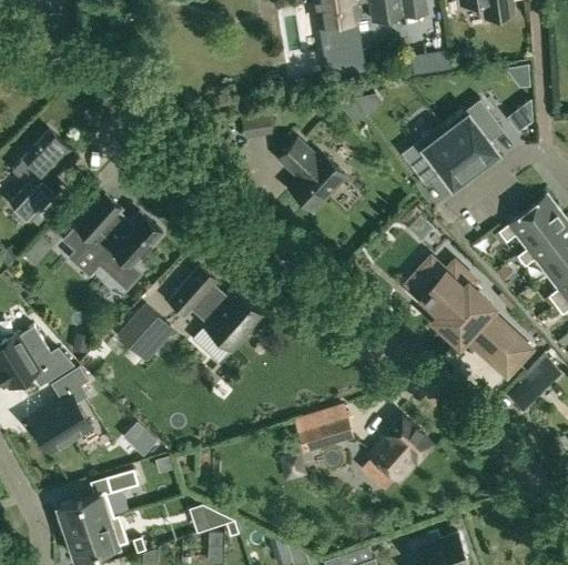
[(314,0),(318,24),(357,19),(355,4),(368,2),(371,21),(424,13),(422,0),(314,0)]
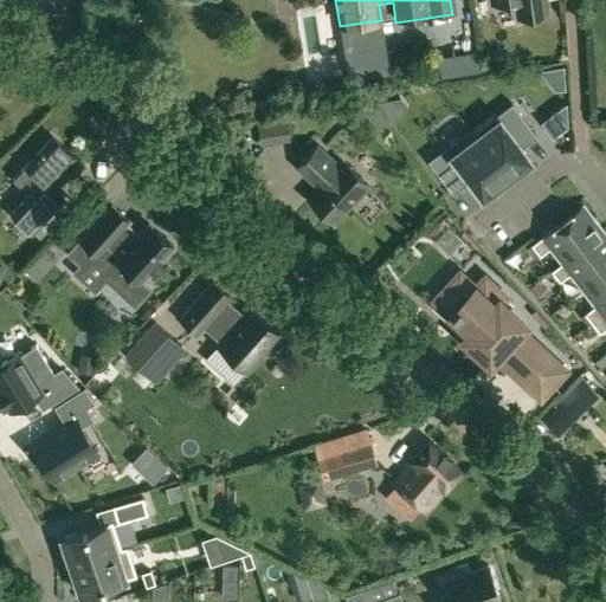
[(517,18),(547,14),(543,0),(491,0),(492,4),(515,0),(517,18)]
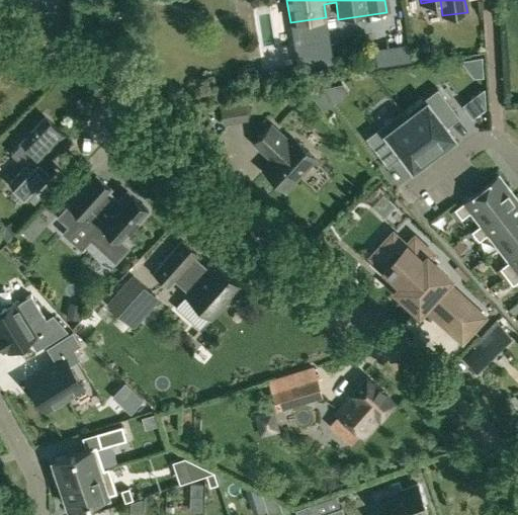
[(460,63),(473,79),(483,79),(482,59),(460,63)]
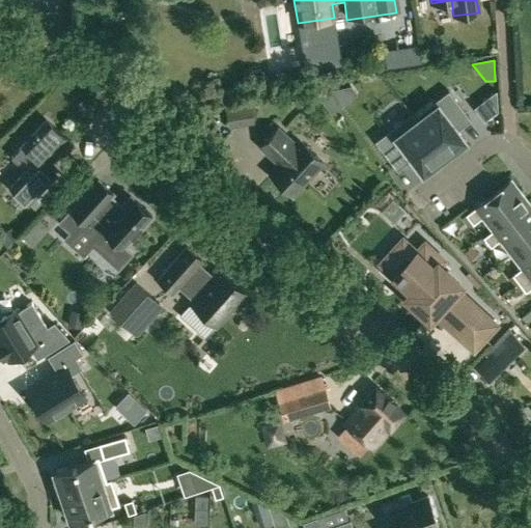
[(319,99),(331,114),(341,107),(331,90),(319,99)]
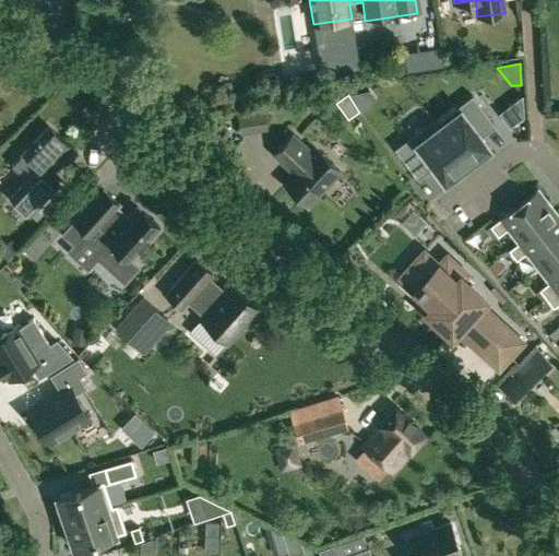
[(470,98),(432,125),(462,167),(486,151),(475,137),(489,127),(470,98)]
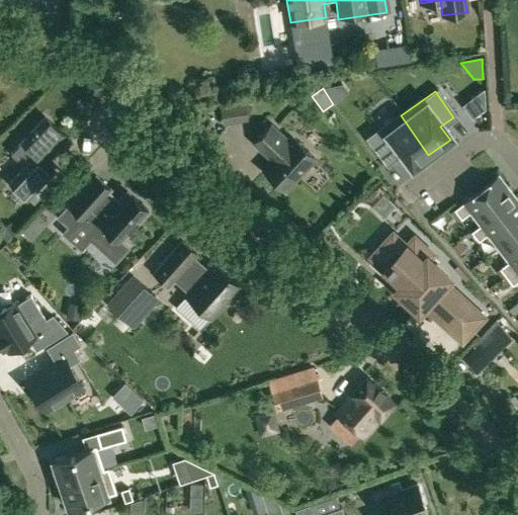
[(481,111),(480,92),(457,108),(467,121),(481,111)]
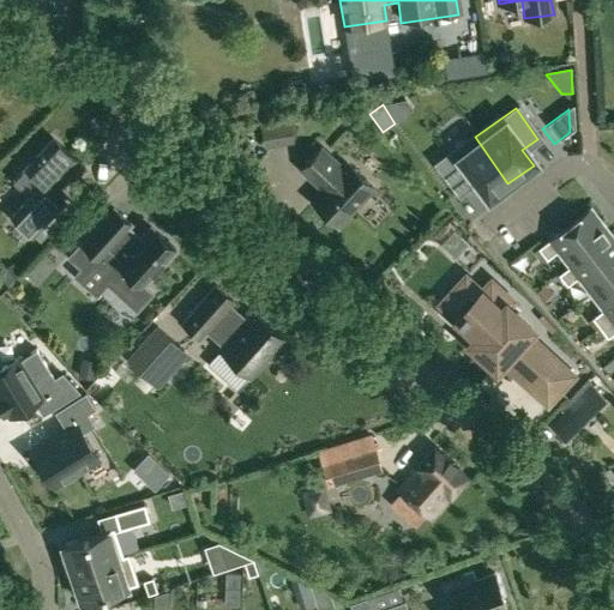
[(339,113),(343,126),(356,124),(353,110),(339,113)]
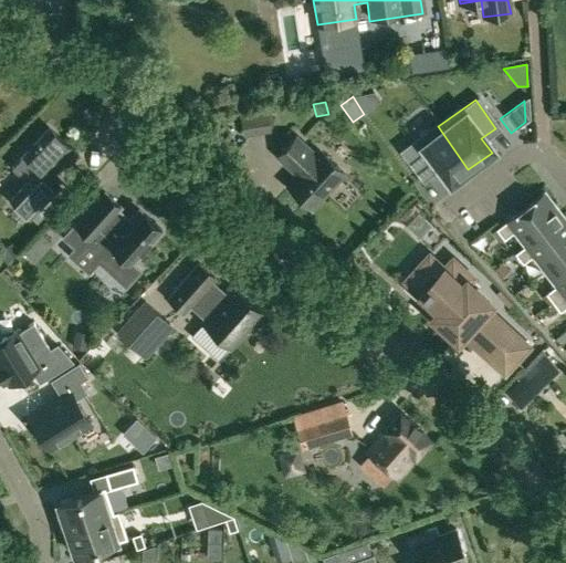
[(239,113),(243,137),(272,133),(268,110),(239,113)]
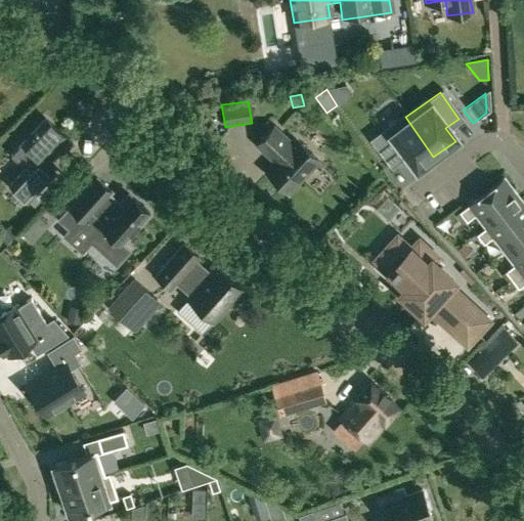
[(402,114),(365,139),(384,166),(399,155),(411,172),(416,169),(418,172),(432,163),(429,160),(433,157),(405,117),(402,114)]
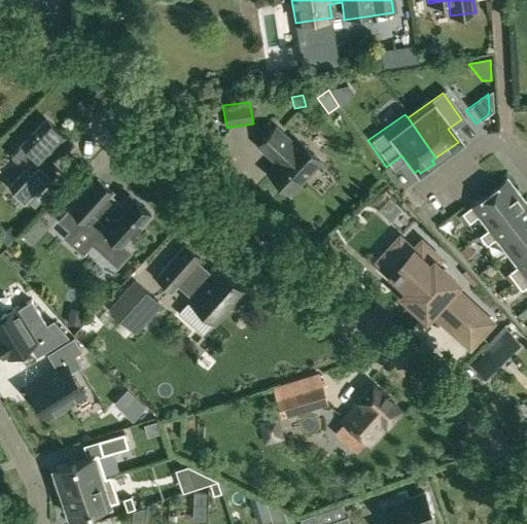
[(43,161),(64,139),(45,121),(11,158),(25,170),(8,188),(27,206),(29,204),(35,210),(43,201),(38,195),(58,174),(43,161)]
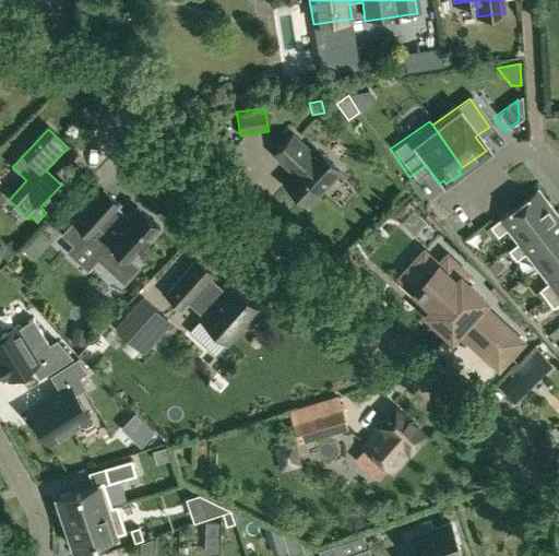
[(283,185),(308,208),(340,173),(314,151),(311,155),(292,137),(273,156),(288,170),(290,167),(295,172),(283,185)]
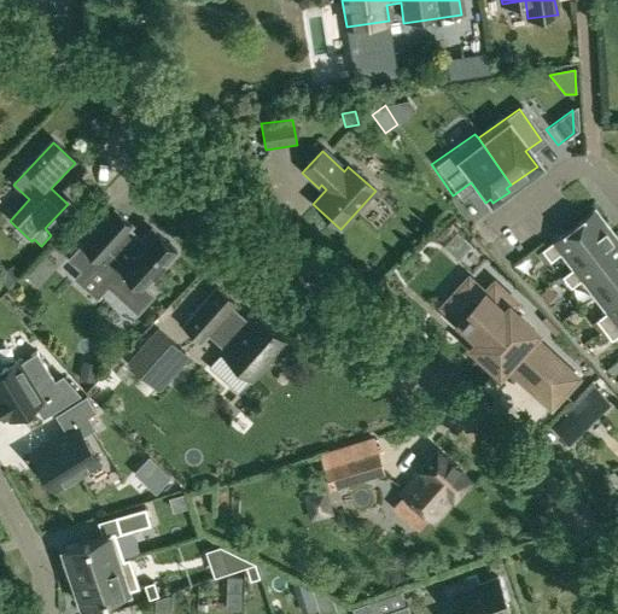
[(572,270),(611,240),(605,233),(608,229),(594,211),(542,252),(551,263),(561,255),(572,270)]
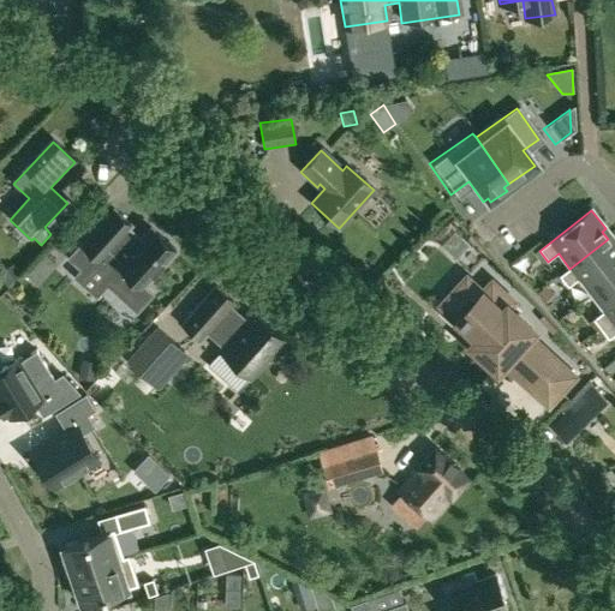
[(82,246),(70,259),(82,270),(94,257),(99,262),(106,253),(119,264),(117,267),(121,271),(108,286),(136,312),(150,297),(142,289),(175,252),(150,229),(139,241),(137,245),(124,233),(126,231),(130,227),(113,211),(108,216),(87,241),(82,246)]
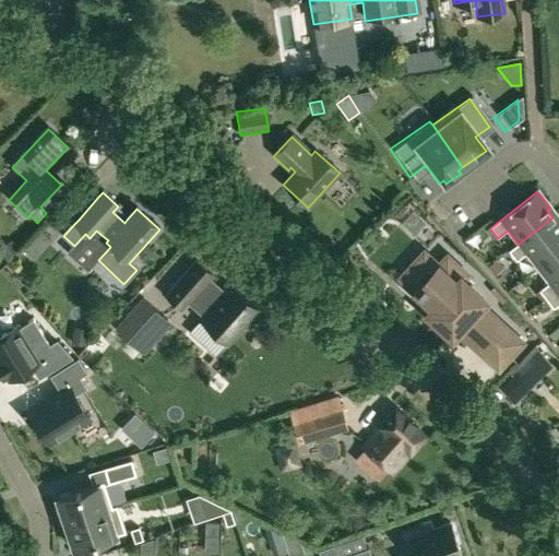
[(526,255),(537,269),(558,251),(558,219),(556,215),(552,217),(518,245),(509,252),(516,262),(526,255)]
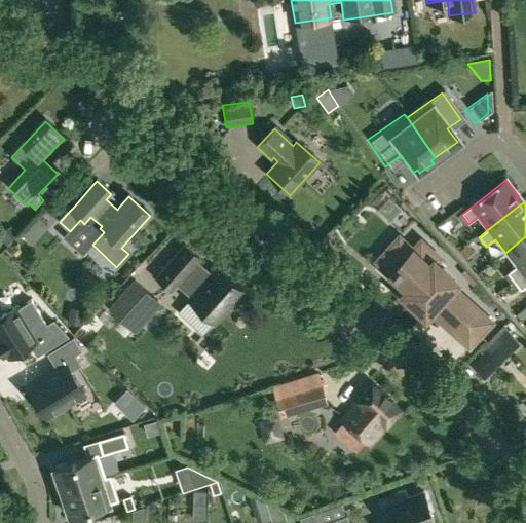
[(0,236),(0,240),(6,247),(19,235),(10,228),(8,229),(7,229),(0,236)]
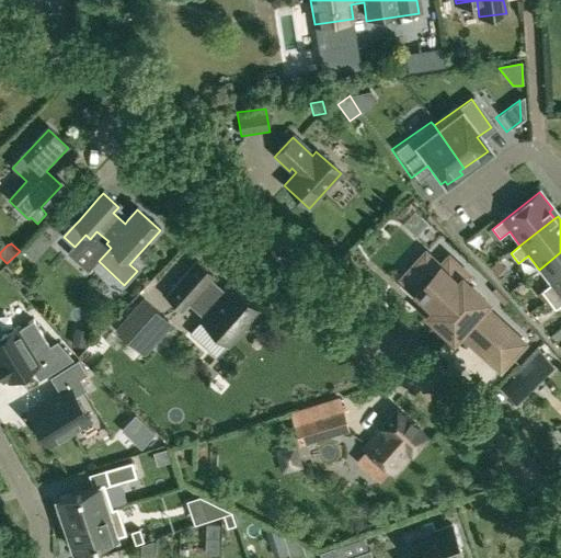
[(22,254),(33,261),(42,251),(32,243),(22,254)]
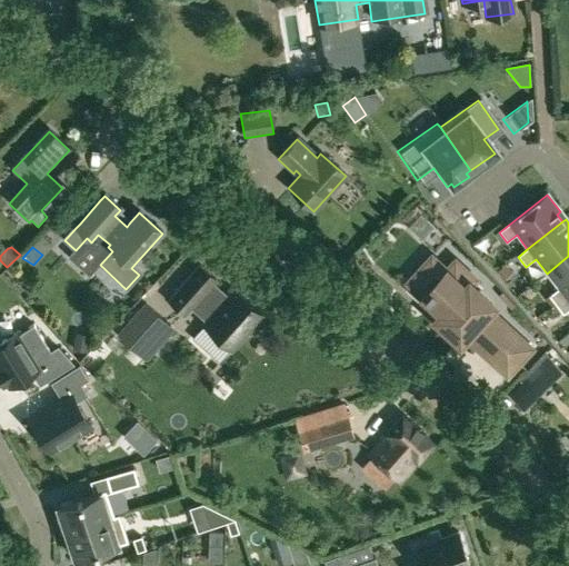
[(549,297),(556,306),(568,295),(568,256),(547,274),(559,289),(549,297)]
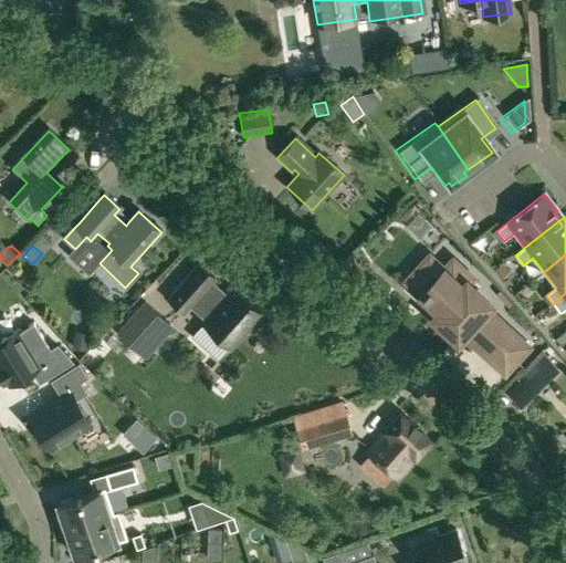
[(429,259),(412,277),(427,290),(421,296),(438,313),(432,319),(457,342),(463,335),(475,347),(504,373),(526,348),(485,311),(490,305),(467,284),(471,280),(452,262),(443,272),(429,259)]
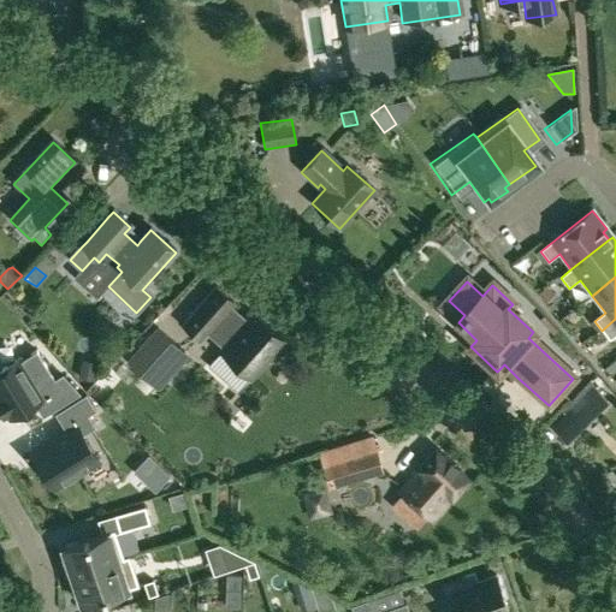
[(546,287),(538,296),(545,304),(554,297),(546,287)]
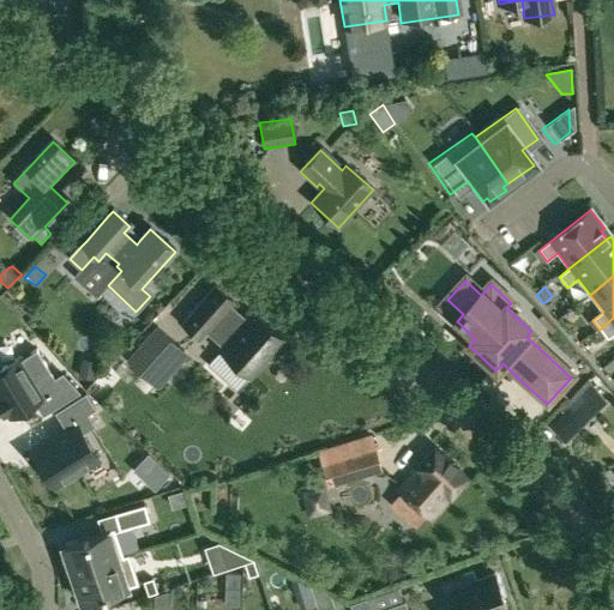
[(269,358),(270,360),(286,342),(253,313),(242,326),(233,318),(238,313),(230,306),(234,302),(217,288),(182,326),(199,340),(210,328),(227,344),(220,351),(251,379),(269,358)]
